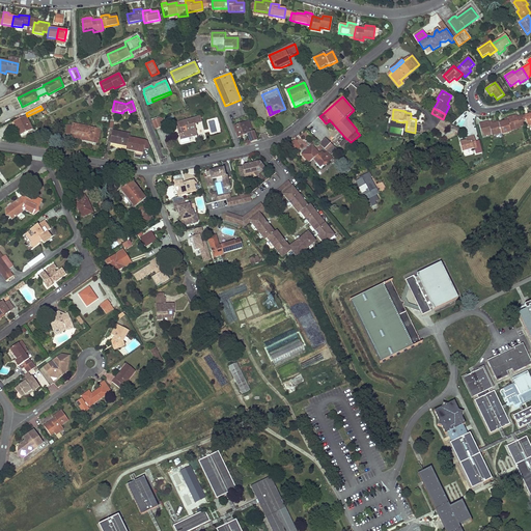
[(530,113),(525,115),(521,116),(524,127),(527,126),(527,127),(530,124),(530,113)]
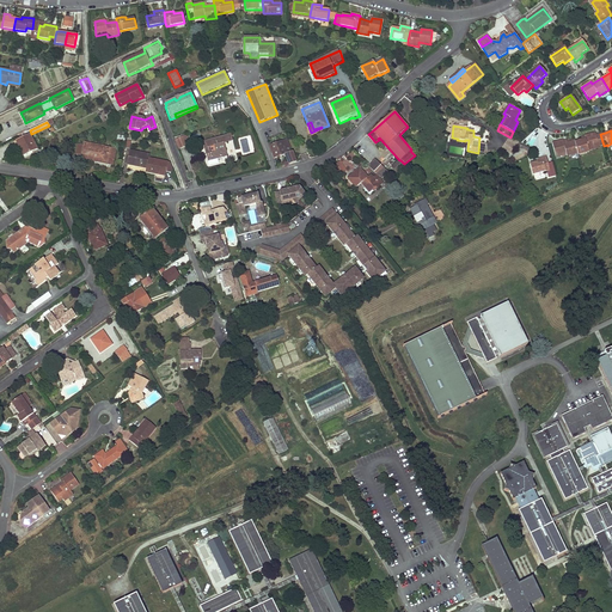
[(586,140),(575,142),(577,154),(579,155),(589,153),(588,150),(599,147),(604,146),(600,134),(595,135),(595,134),(585,136),(586,140)]
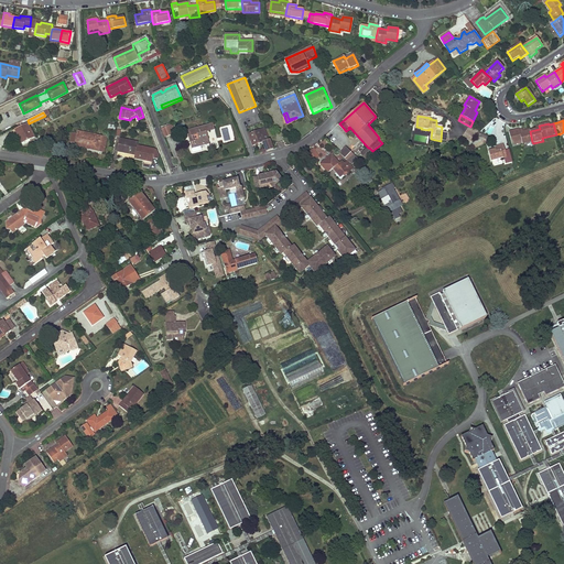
[(26,125),(14,130),(18,138),(21,144),(33,139),(26,125)]
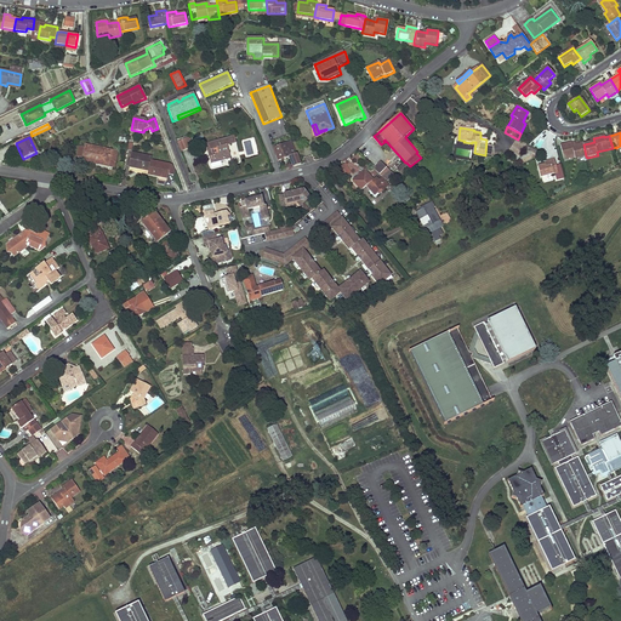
[(234,137),(206,144),(211,164),(221,161),(231,159),(228,146),(235,144),(234,137)]
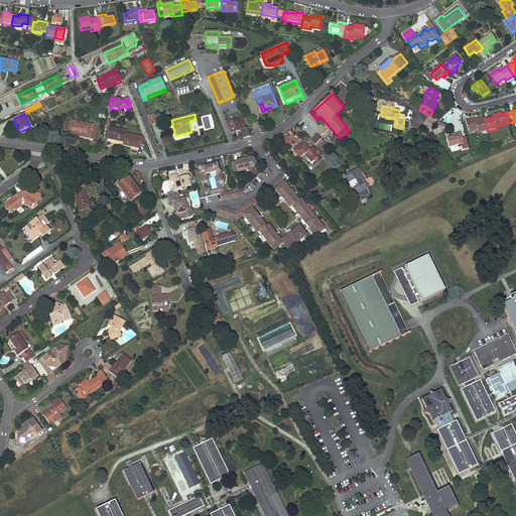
[(156,115),(148,118),(151,126),(159,123),(156,115)]
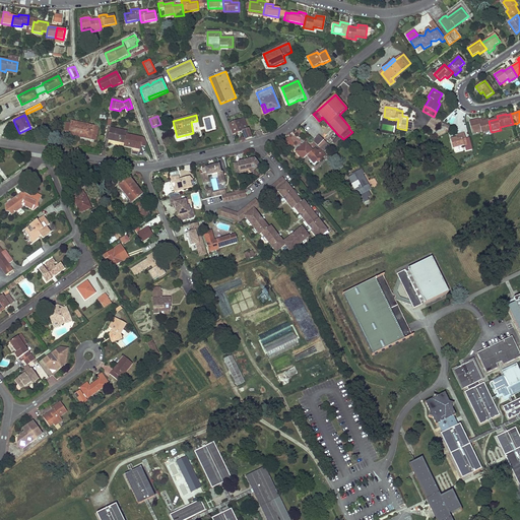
[(244,119),(229,124),(233,134),(238,132),(243,130),(246,139),(251,137),(248,129),(247,129),(244,119)]
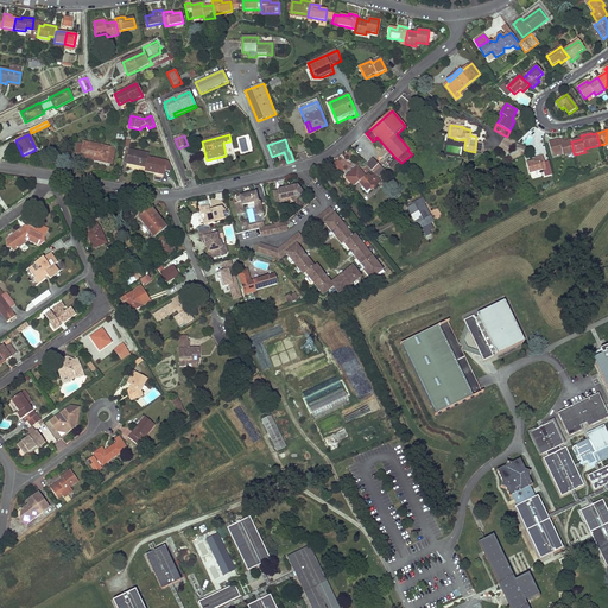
[(559,139),(549,141),(552,154),(562,152),(563,156),(574,153),(571,141),(570,140),(561,143),(559,139)]
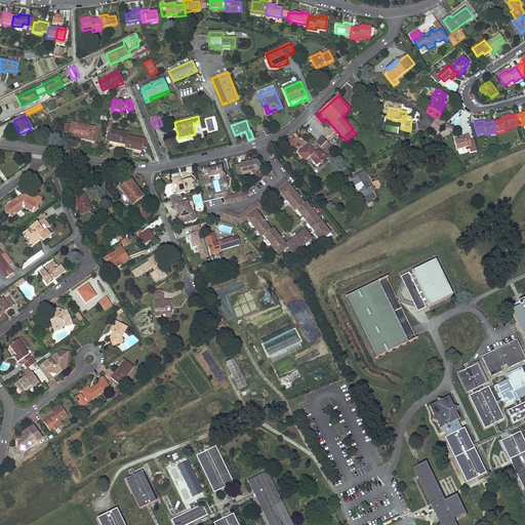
[(98,128),(72,123),(72,126),(70,131),(70,135),(75,137),(95,142),(98,128)]
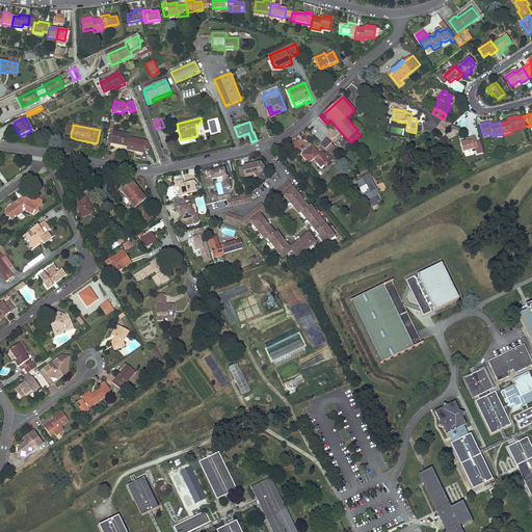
[(454,126),(452,130),(460,134),(462,130),(454,126)]
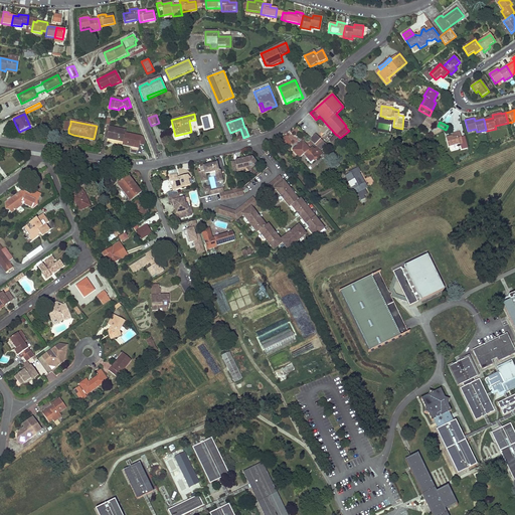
[(110,127),(108,138),(115,140),(123,142),(125,133),(125,131),(110,127)]
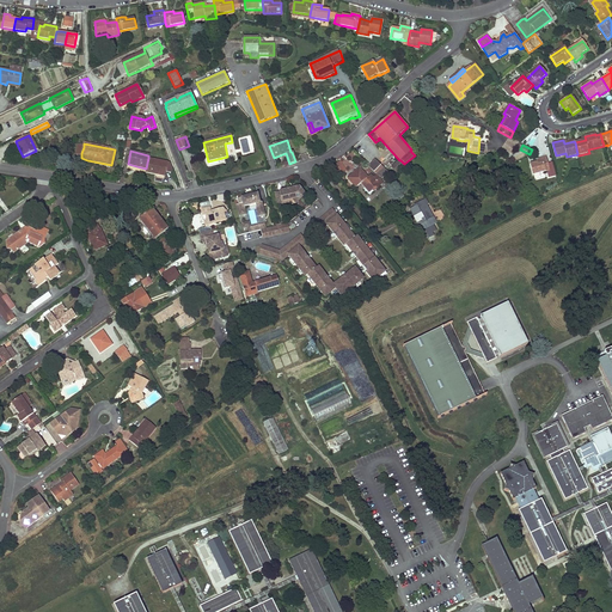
[(170,164),(148,158),(146,169),(145,172),(157,175),(164,176),(165,170),(170,171),(171,169),(170,164)]
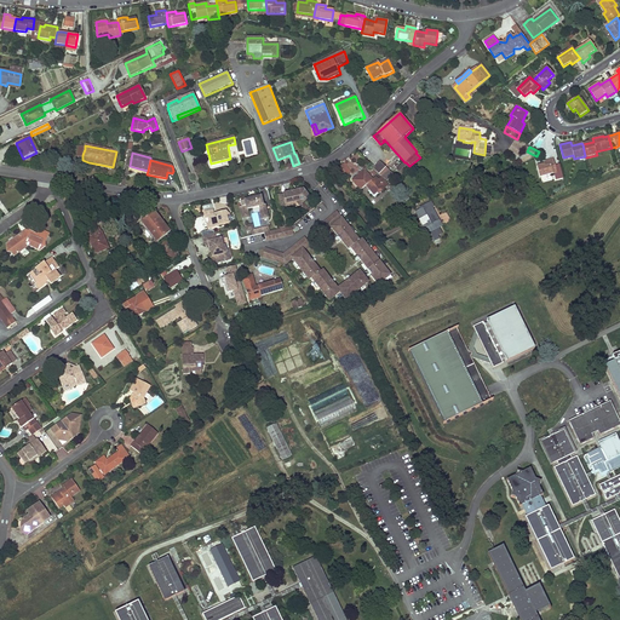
[(545,165),(537,167),(539,177),(557,173),(554,160),(544,161),(545,165)]
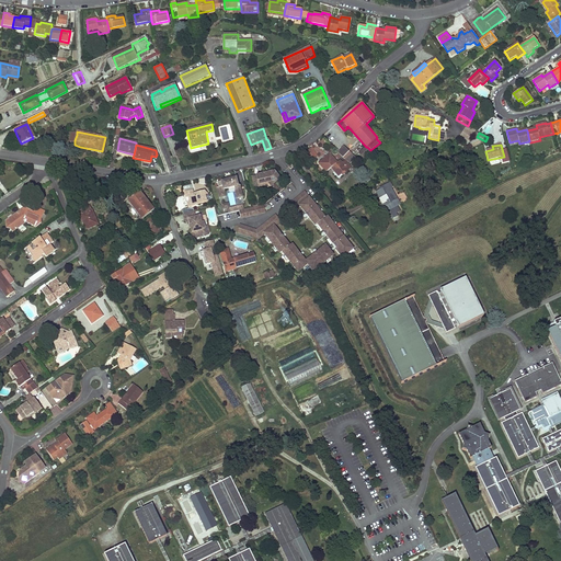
[(344,146),(338,151),(345,160),(352,155),(344,146)]
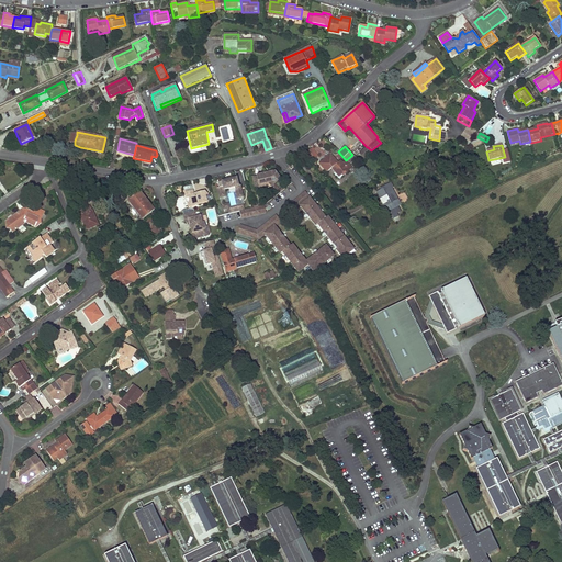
[(367,147),(360,154),(363,157),(371,150),(368,147),(367,147)]
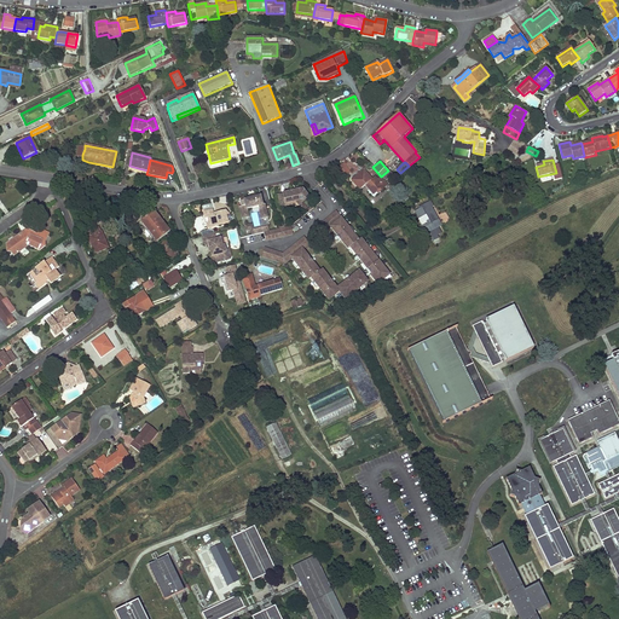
[(342,165),(335,169),(342,178),(348,173),(342,165)]
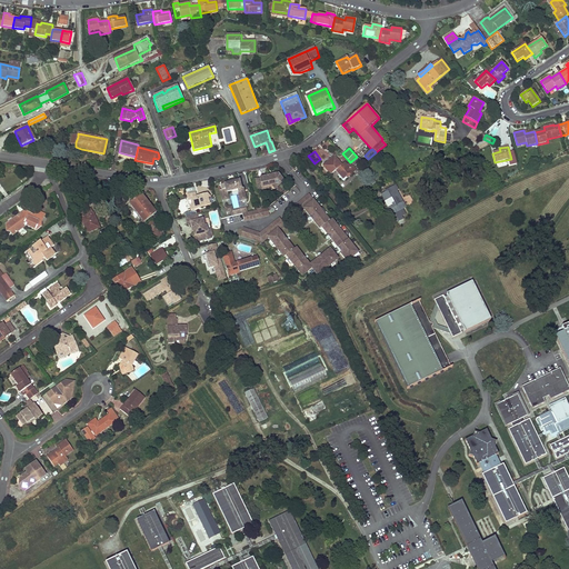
[(341,166),(337,170),(343,178),(348,175),(350,176),(356,171),(352,167),(350,169),(345,162),(341,166)]
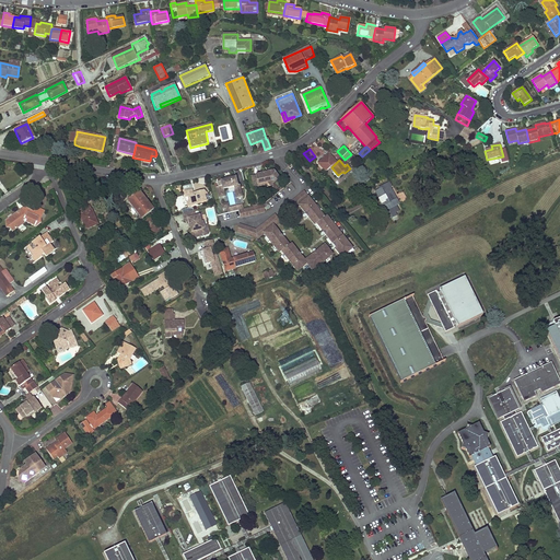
[(269,186),(278,178),(271,171),(267,173),(265,174),(264,173),(261,174),(255,176),(257,185),(263,184),(267,184),(268,185),(269,186)]
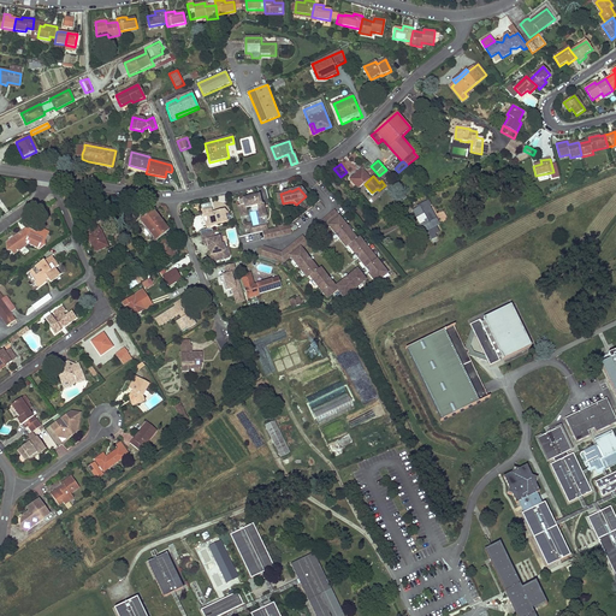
[(277,195),(274,195),(278,207),(295,203),(294,202),(289,202),(283,203),(280,194),(277,195)]
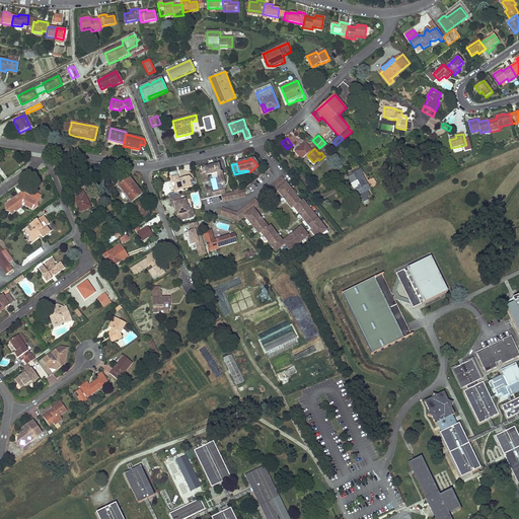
[(200,174),(203,184),(209,182),(207,176),(211,175),(217,173),(217,176),(219,184),(224,183),(222,172),(220,173),(218,165),(205,169),(202,170),(203,174),(200,174)]
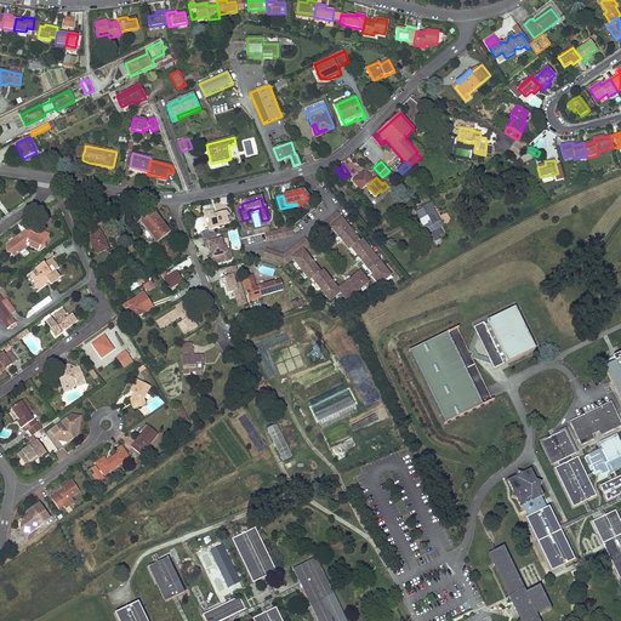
[(433,208),(425,212),(427,217),(420,221),(423,227),(425,229),(420,232),(422,238),(428,234),(433,234),(432,239),(434,239),(436,241),(439,239),(438,237),(443,234),(439,228),(443,226),(433,208)]
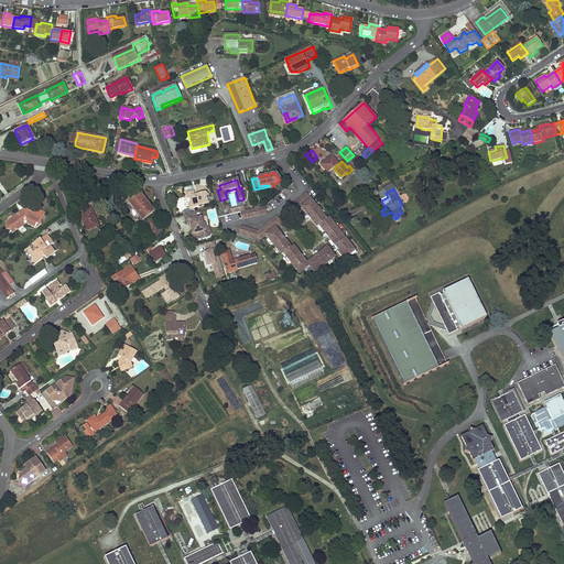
[(188,204),(190,208),(208,204),(207,202),(206,196),(208,195),(205,192),(196,194),(197,196),(195,197),(194,195),(193,191),(191,192),(185,193),(186,199),(190,198),(191,202),(190,203),(188,204)]
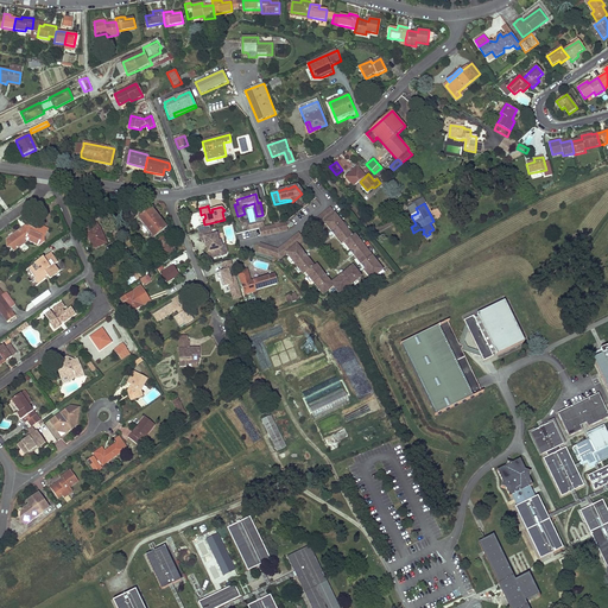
[(151,208),(138,217),(153,236),(166,227),(153,210),(151,208)]
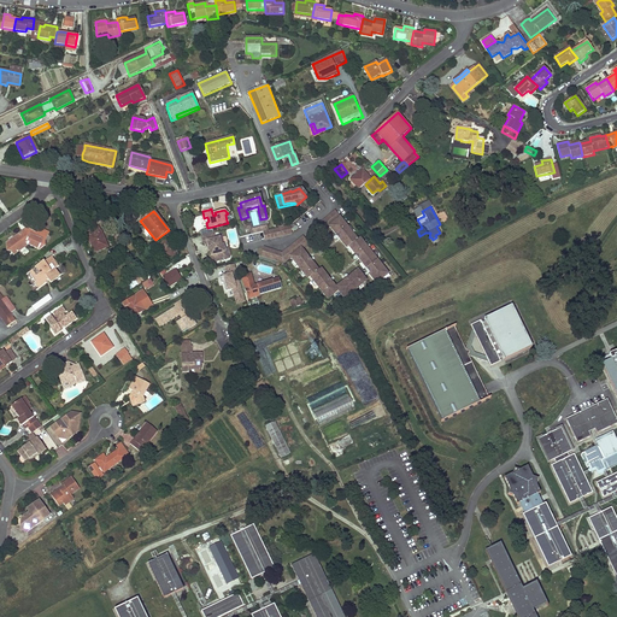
[(339,218),(340,217),(335,211),(313,229),(318,235),(329,227),(339,218)]
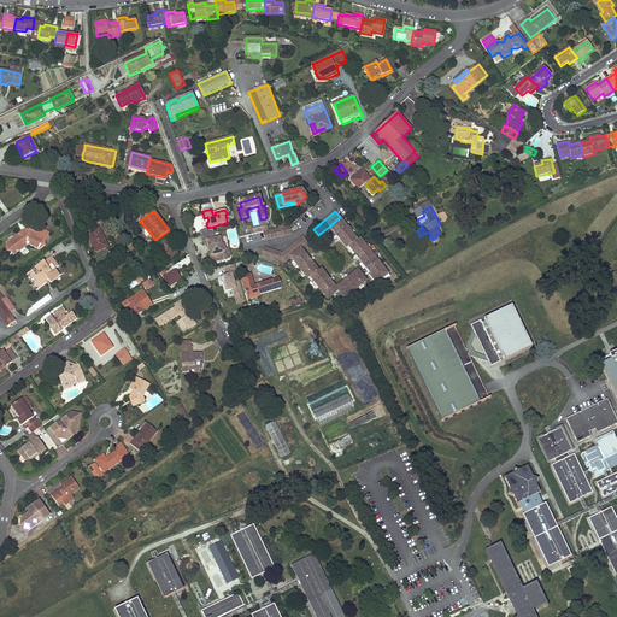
[(357,240),(339,218),(329,227),(336,235),(338,234),(341,239),(340,240),(347,248),(350,246),(356,254),(357,253),(362,258),(359,259),(366,268),(368,268),(371,272),(370,274),(377,283),(389,272),(359,238),(357,240)]
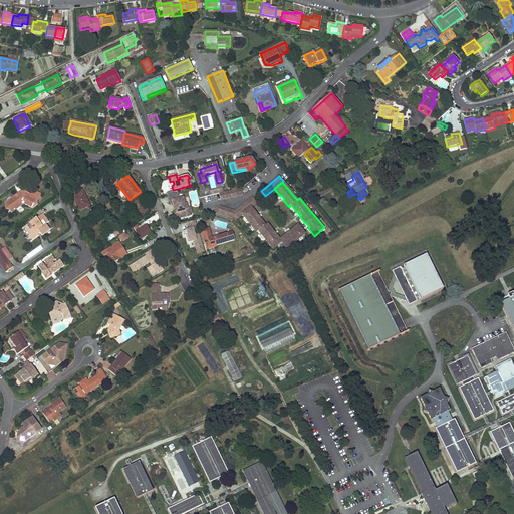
[(83,193),(81,189),(72,193),(74,197),(73,197),(79,210),(87,206),(89,206),(89,205),(84,192),(83,193)]
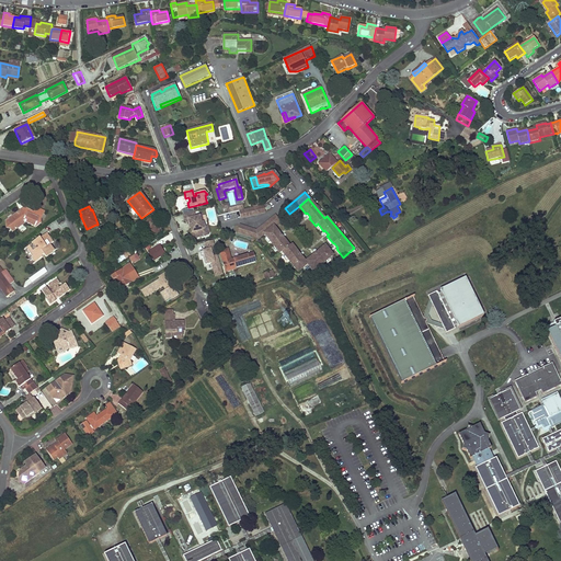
[(263,206),(239,213),(241,219),(265,213),(263,206)]
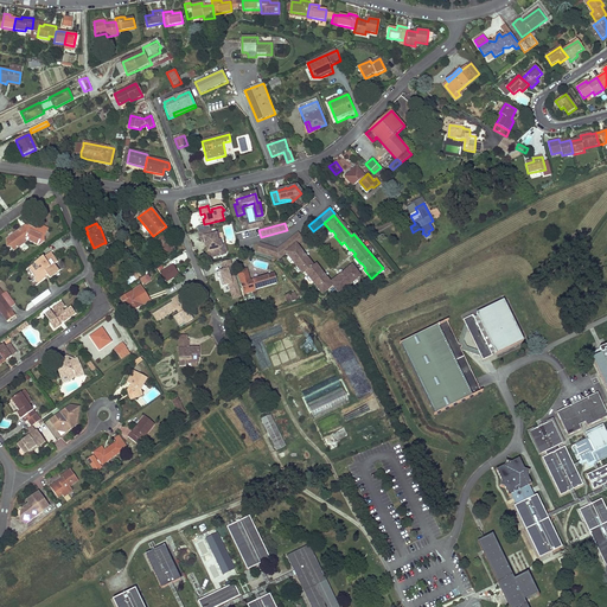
[(44,237),(48,229),(39,225),(37,230),(29,227),(24,230),(21,228),(19,230),(6,240),(7,246),(13,248),(14,249),(26,241),(25,238),(26,237),(29,238),(29,241),(38,246),(44,241),(43,238),(43,237),(44,237)]
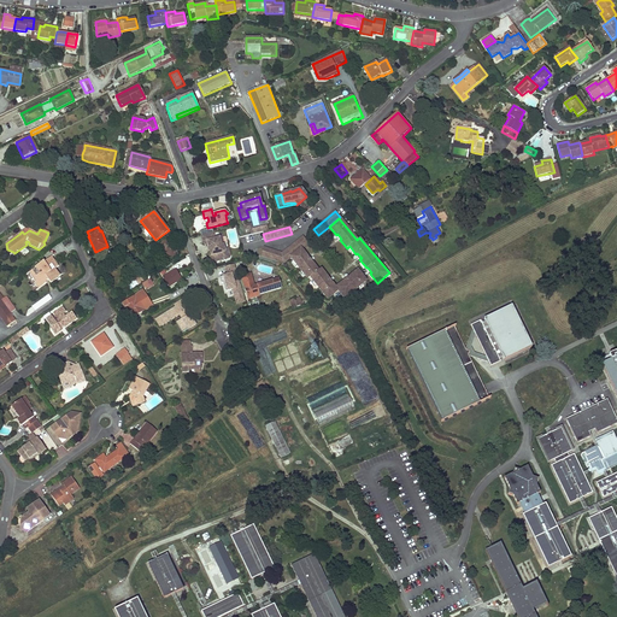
[(215,239),(212,233),(209,234),(201,235),(204,244),(206,242),(207,246),(209,246),(210,248),(211,248),(211,251),(210,251),(211,256),(210,257),(212,263),(225,259),(224,252),(224,250),(223,245),(222,245),(219,238),(215,239)]
